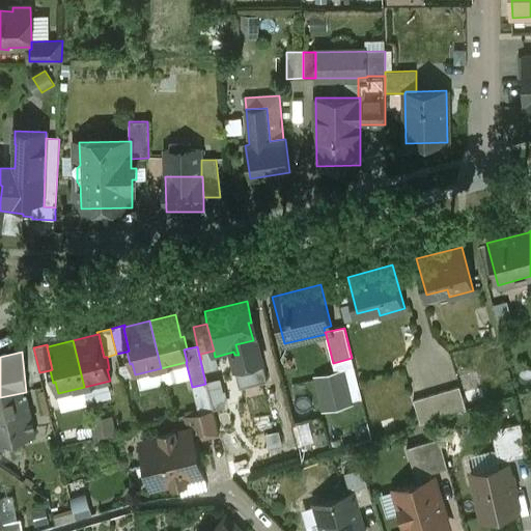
[(459,388),(437,395),(443,418),(467,411),(459,388)]
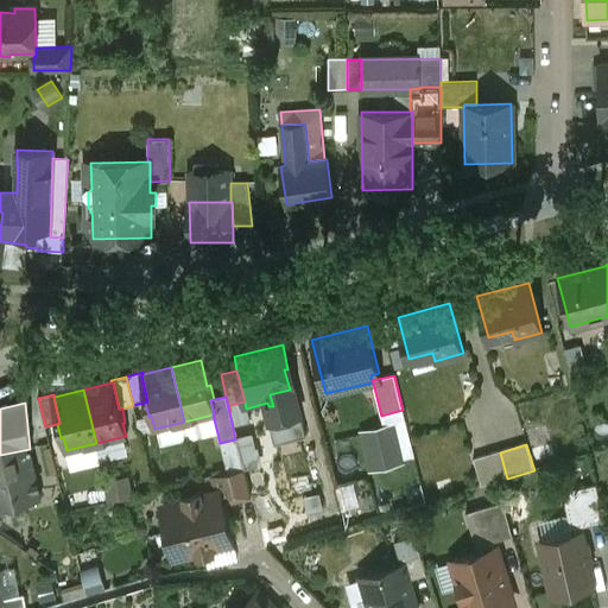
[(30,449),(0,455),(0,506),(40,498),(30,449)]
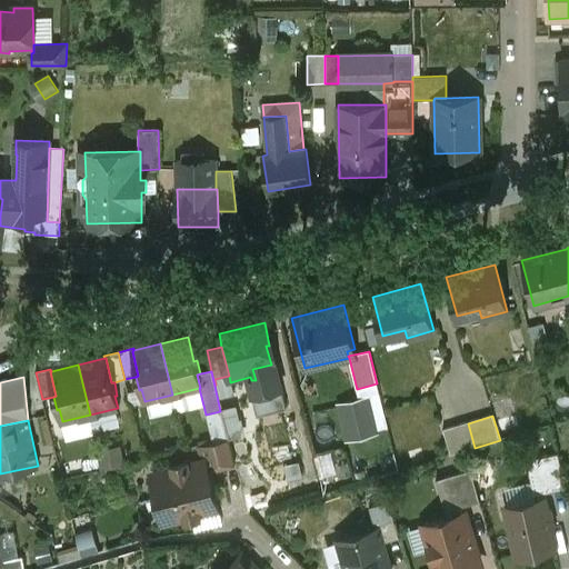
[(468,423),(442,430),(450,456),(475,448),(468,423)]
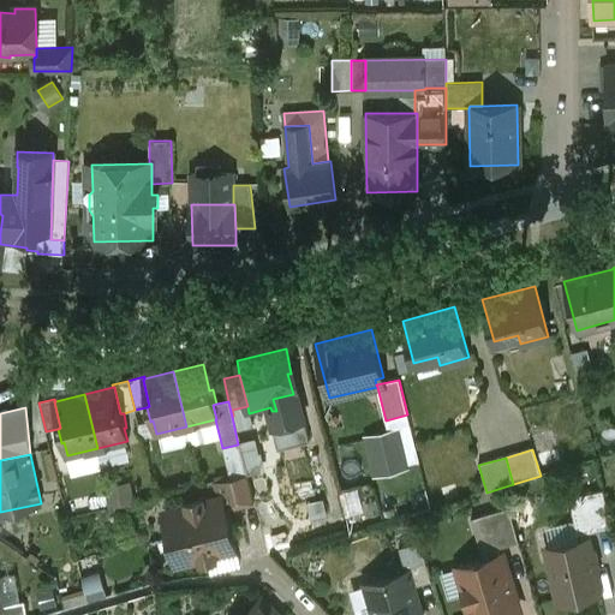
[(248,475),(215,483),(218,496),(222,495),(226,509),(254,502),(248,475)]
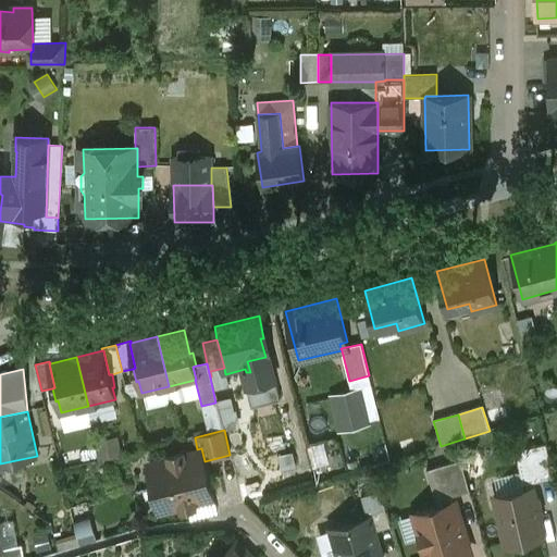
[(101,456),(123,452),(120,434),(98,438),(101,456)]
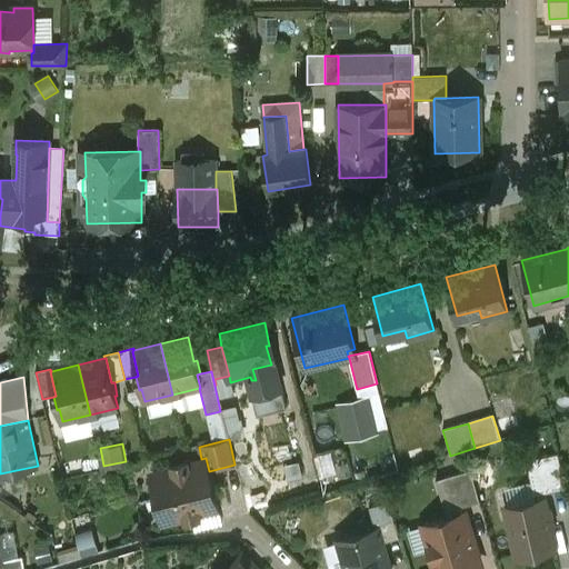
[(558,452),(526,460),(535,495),(566,488),(558,452)]
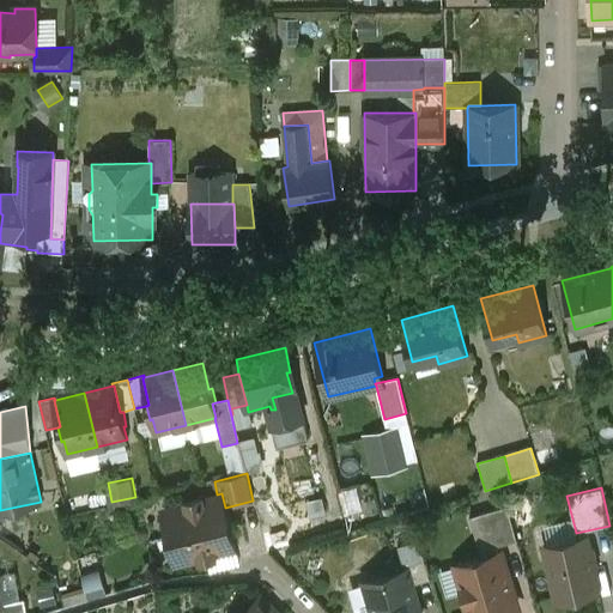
[(202,496),(184,501),(186,503),(165,508),(169,520),(165,521),(169,536),(229,522),(225,508),(222,493),(217,495),(202,498),(202,496)]
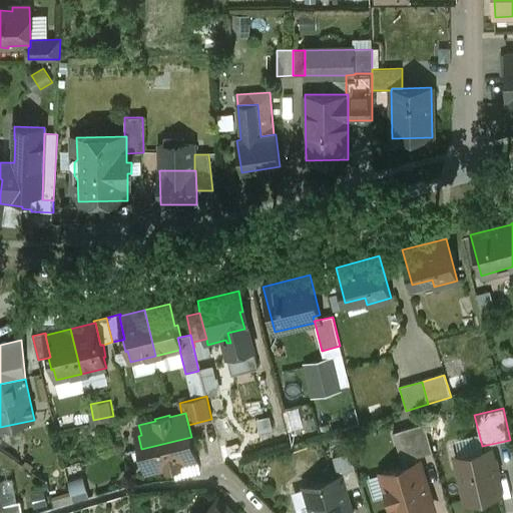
[(425,423),(393,433),(403,467),(416,463),(414,457),(433,452),(425,423)]
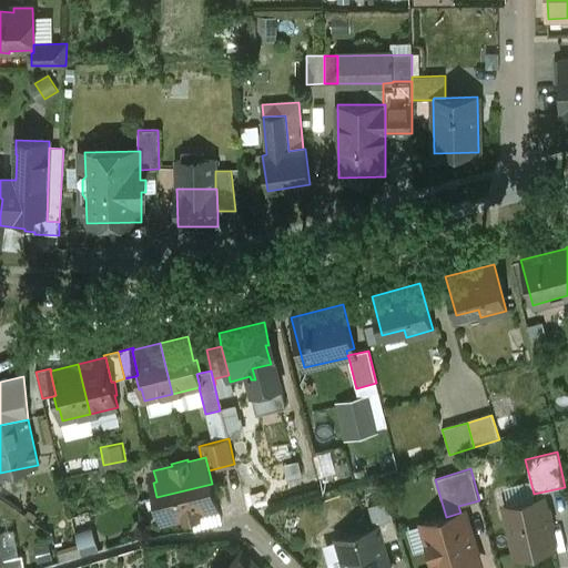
[(251,511),(273,506),(267,482),(245,487),(251,511)]
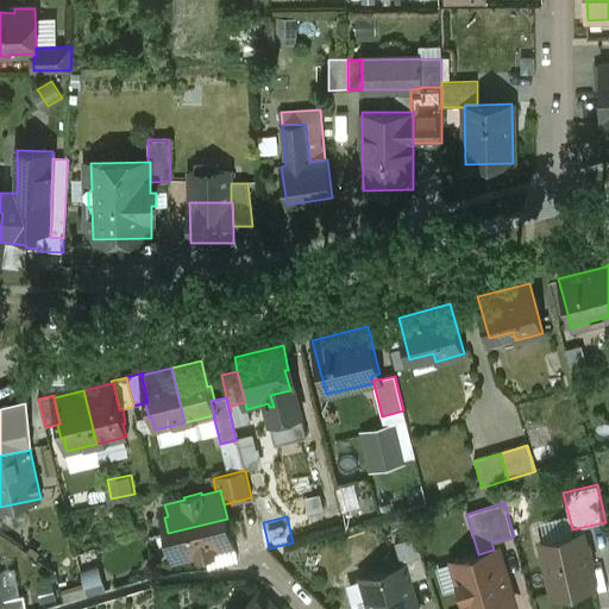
[(227,519),(168,533),(171,548),(175,547),(177,559),(198,554),(199,557),(215,553),(215,551),(233,546),(227,519)]
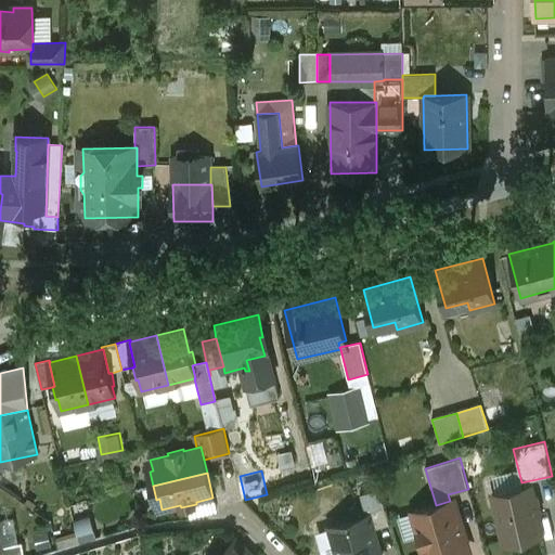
[(530,486),(494,494),(504,538),(518,534),(524,539),(541,534),(530,486)]
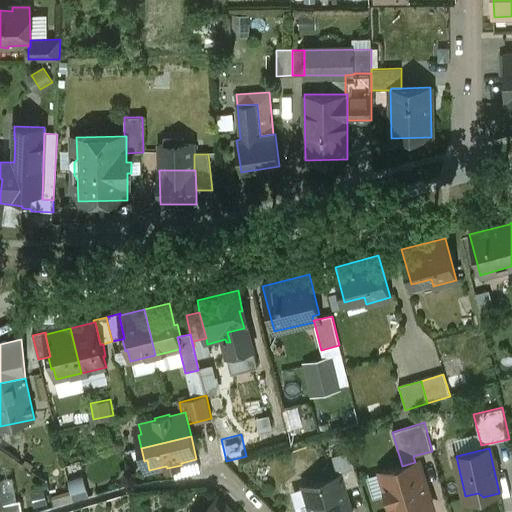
[(349,451),(332,456),(338,477),(339,477),(343,489),(359,484),(349,451)]
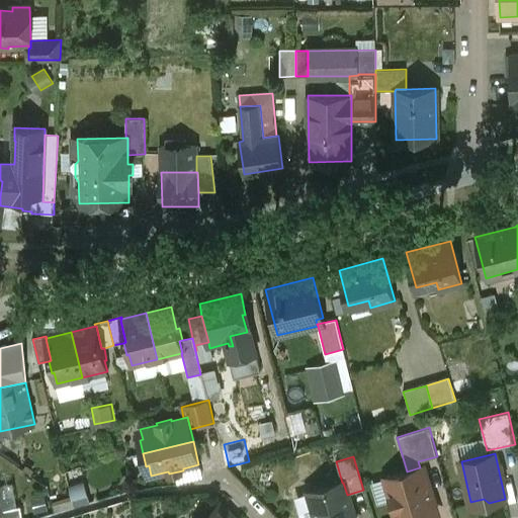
[(407,471),(385,479),(392,501),(390,504),(394,516),(398,517),(397,517),(423,517),(437,514),(423,466),(420,467),(407,471)]
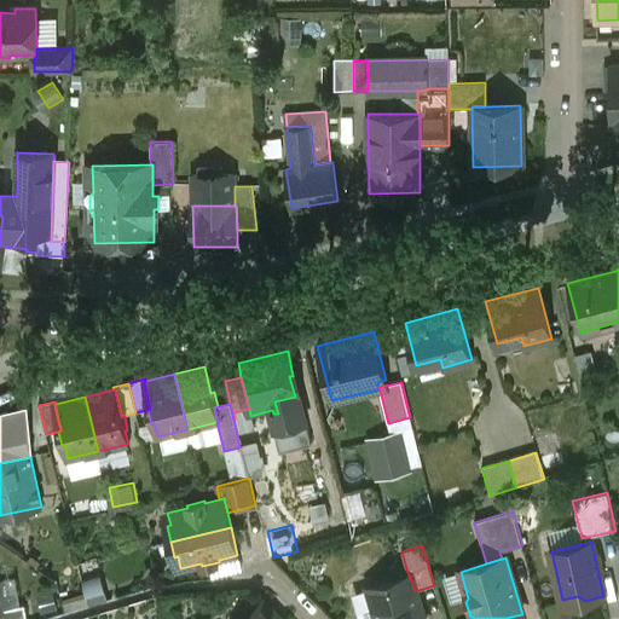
[(409,577),(369,589),(372,601),(357,606),(360,618),(422,618),(415,591),(410,577),(409,577)]
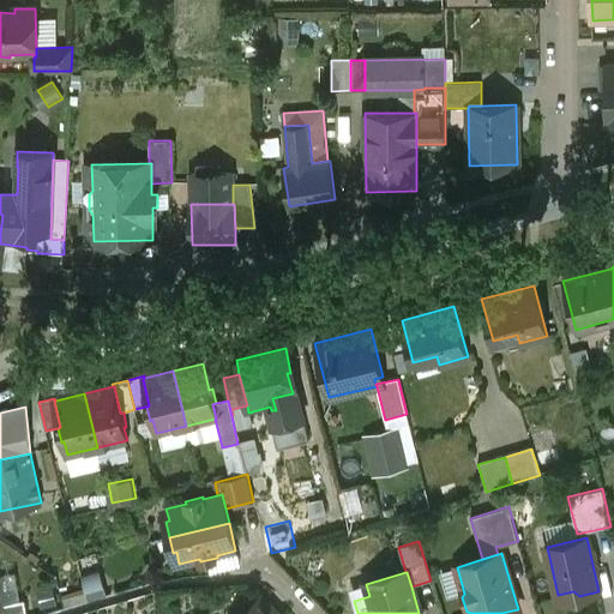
[(88,599),(107,596),(106,581),(86,583),(88,599)]
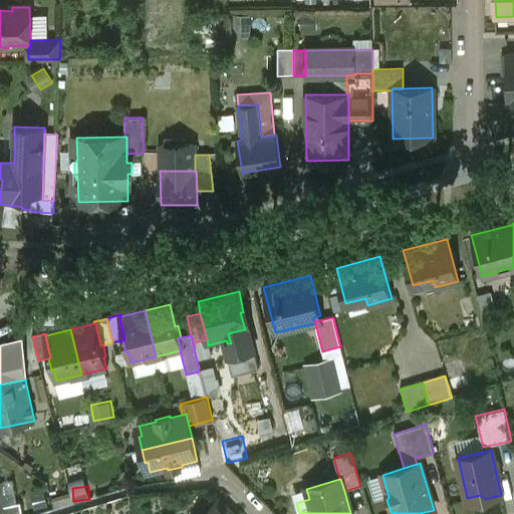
[(22,513),(20,503),(0,506),(0,509),(0,511),(0,510),(0,513),(22,513)]
